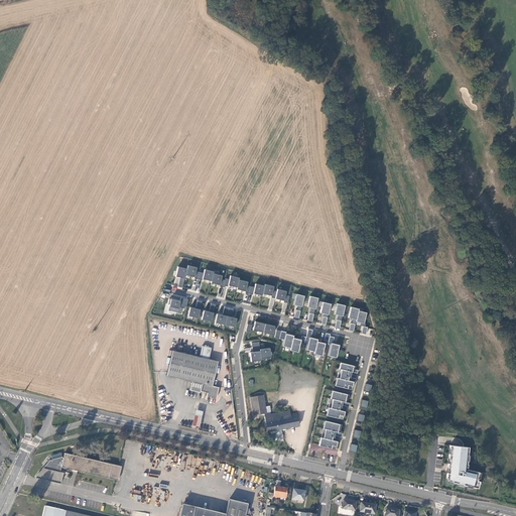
[(187,268),(177,267),(173,288),(182,289),(185,275),(203,278),(204,273),(197,271),(198,267),(187,265),(187,268)]
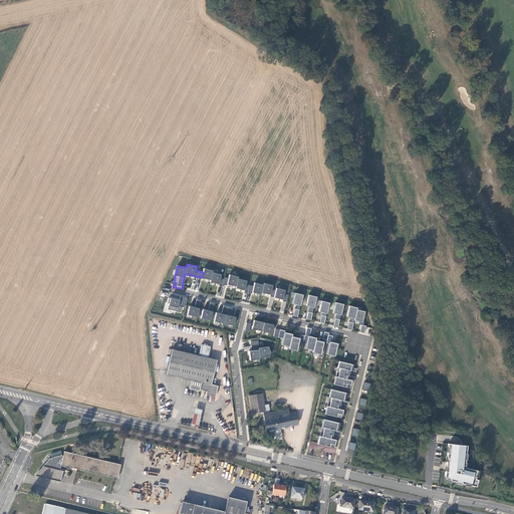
[(213,273),(214,270),(205,268),(202,278),(227,285),(229,277),(213,273)]
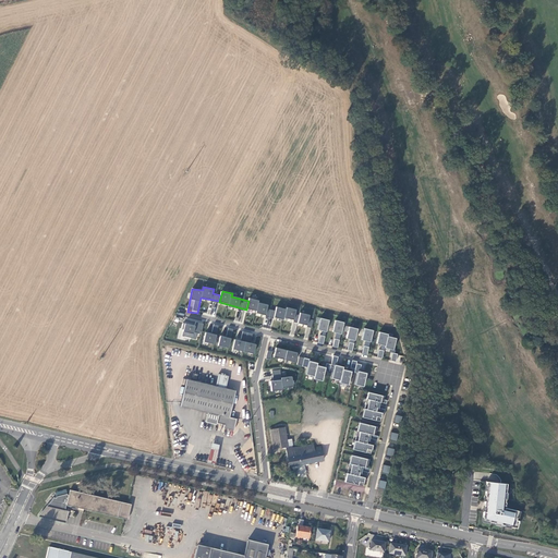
[(259,302),(259,301),(250,298),(246,310),(274,317),(276,311),(268,308),(268,305),(259,302)]
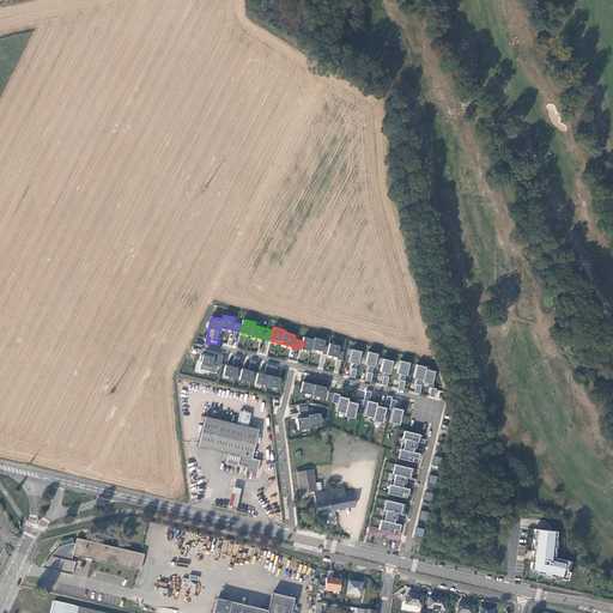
[(304,337),(302,349),(311,351),(313,349),(323,351),(323,354),(343,358),(344,351),(340,350),(341,346),(327,343),(327,341),(304,337)]
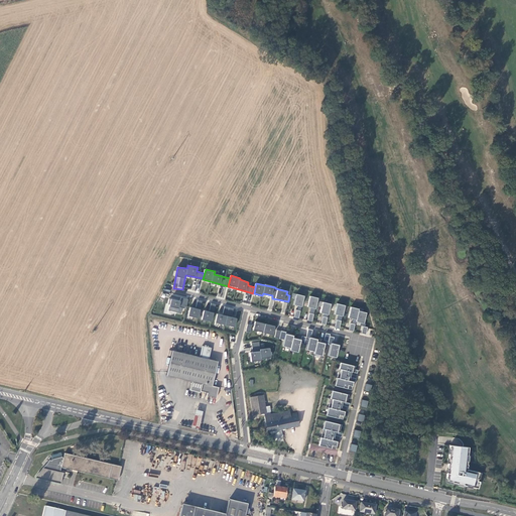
[(295,293),(292,304),(297,305),(296,309),(294,309),(293,316),(297,317),(303,295),(295,293)]
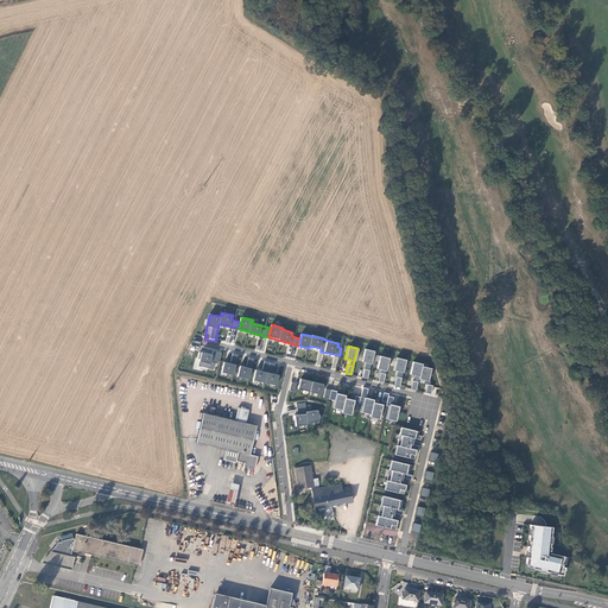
[(203,347),(198,365),(214,369),(216,362),(219,363),(222,352),(203,347)]
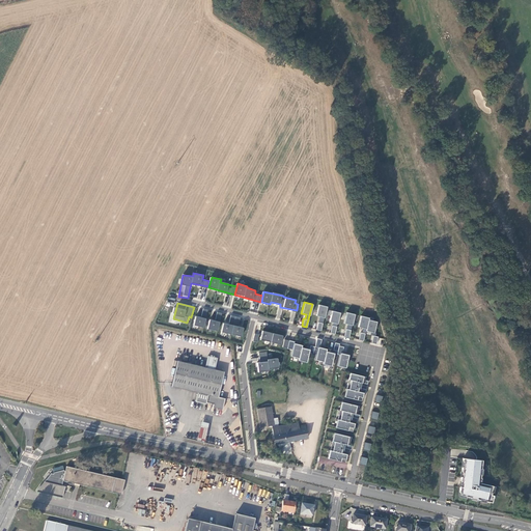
[(317,304),(315,315),(318,316),(315,329),(320,331),(326,306),(317,304)]
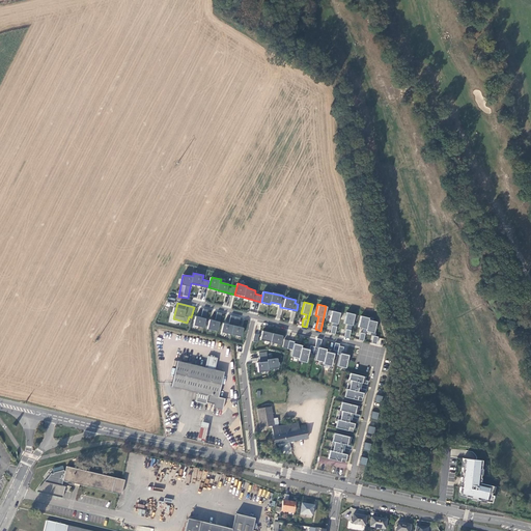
[(331,310),(329,322),(332,323),(330,333),(334,334),(339,312),(331,310)]
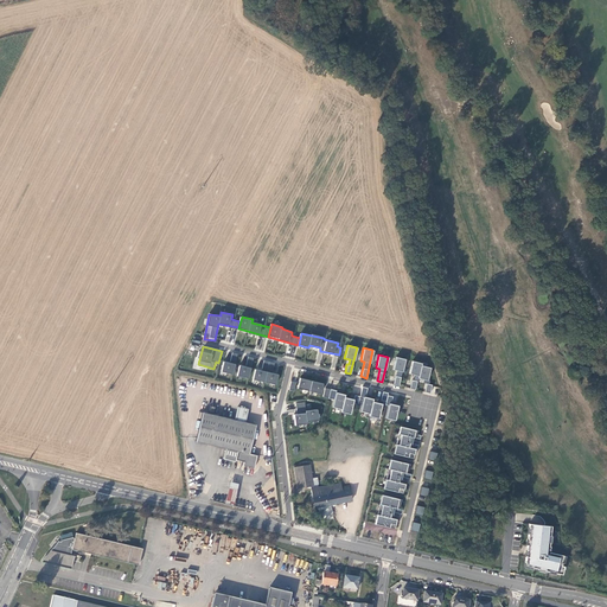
[(249,378),(254,358),(248,357),(246,366),(241,365),(237,376),(249,378)]
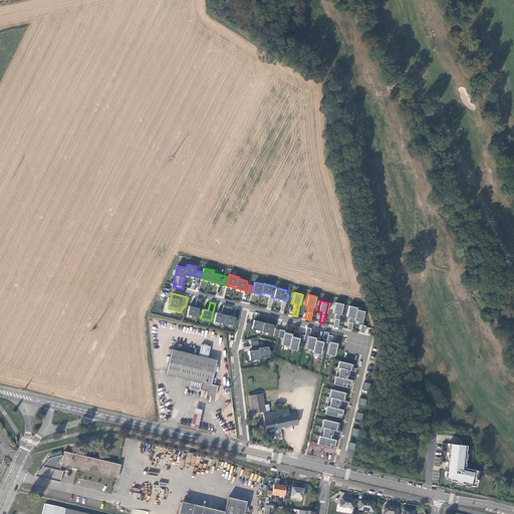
[(335,302),(332,312),(335,313),(334,318),(333,325),(337,326),(339,319),(342,304),(335,302)]
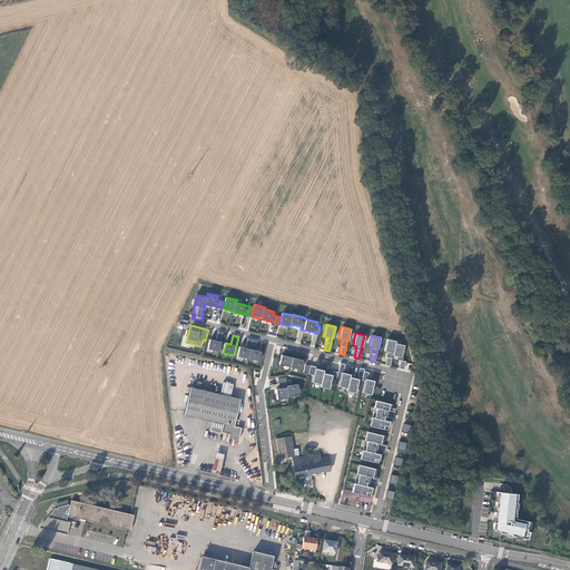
[(242,346),(238,356),(259,362),(263,352),(256,350),(258,341),(248,338),(246,347),(242,346)]
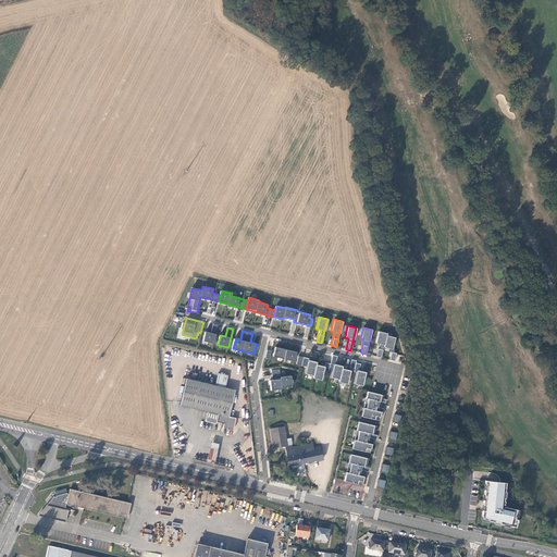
[(378,331),(375,343),(381,344),(380,349),(378,348),(375,356),(381,357),(382,349),(383,346),(386,334),(386,333),(378,331)]
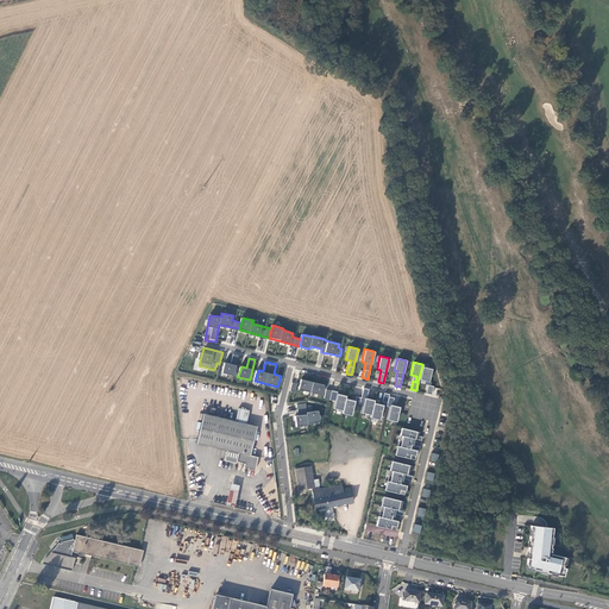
[(225,363),(223,374),(234,375),(237,365),(225,363)]
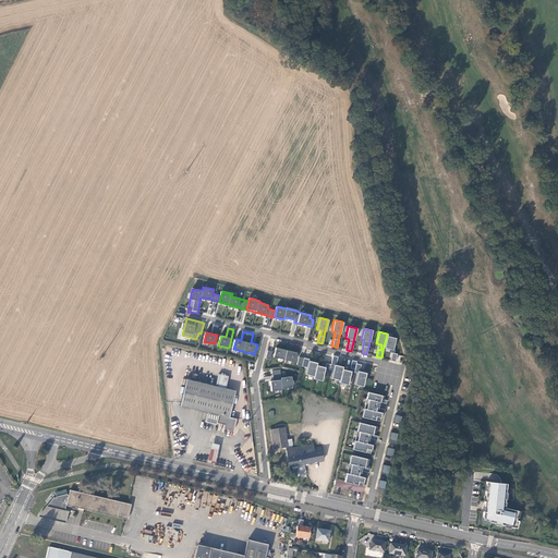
[(395,337),(387,335),(384,347),(389,349),(388,352),(392,352),(390,360),(395,362),(397,353),(395,353),(395,350),(392,349),(395,337)]
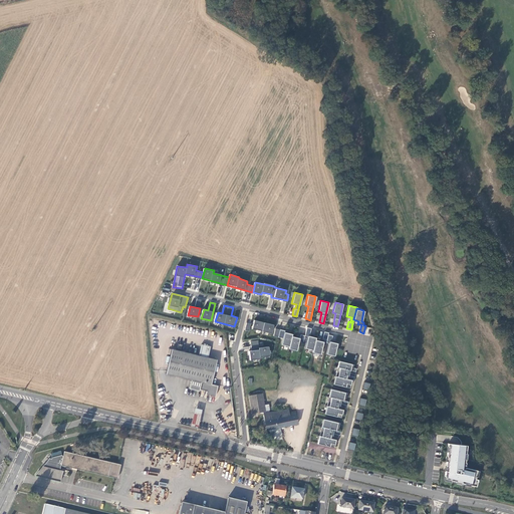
[(254,320),(253,329),(273,333),(274,324),(254,320)]
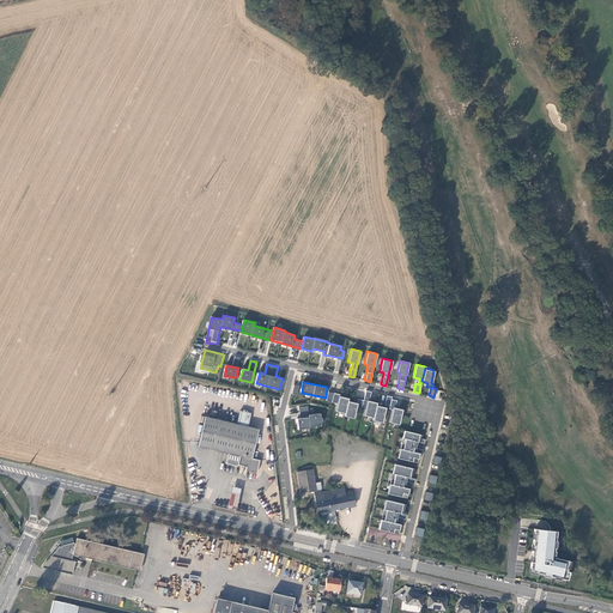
[(365,390),(363,400),(366,401),(363,416),(372,417),(376,405),(376,402),(369,401),(370,392),(365,390)]
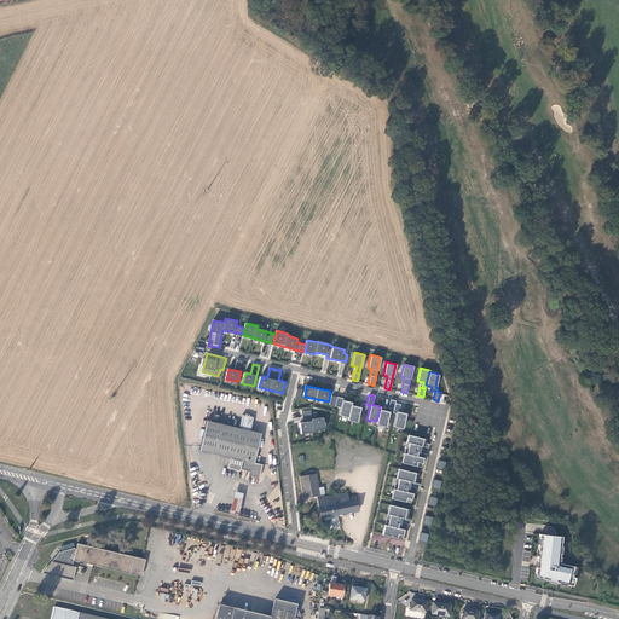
[(342,399),(336,397),(334,406),(340,408),(337,415),(347,417),(351,405),(351,403),(341,400),(342,399)]
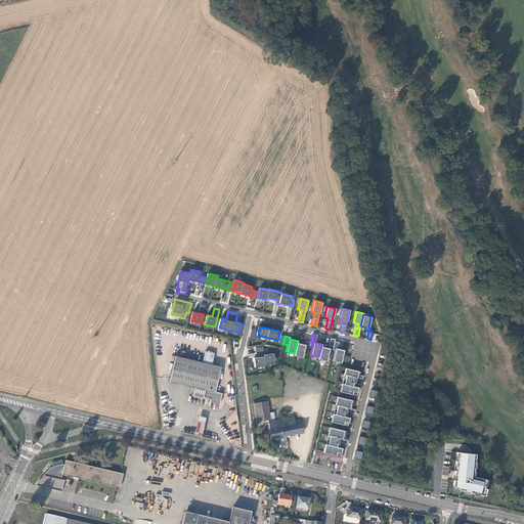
[(304,345),(297,343),(294,353),(294,355),(302,357),(304,348),(308,349),(310,342),(305,341),(304,345)]
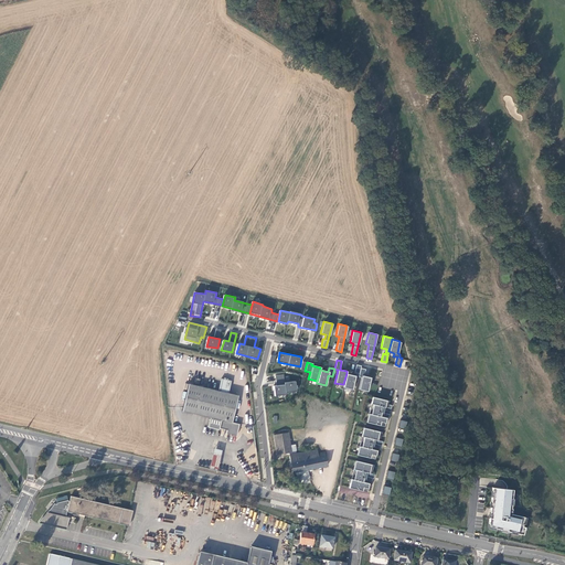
[(365,369),(360,368),(359,373),(359,376),(361,377),(359,388),(368,391),(371,377),(363,375),(365,369)]
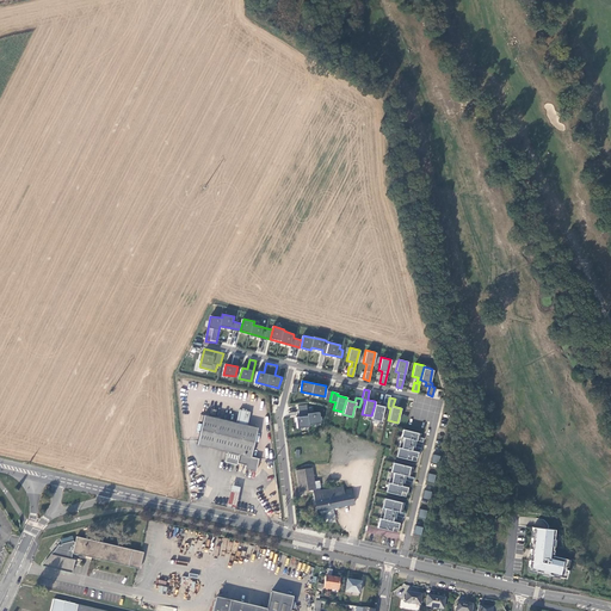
[(308,402),(297,402),(298,420),(309,419),(308,402)]
